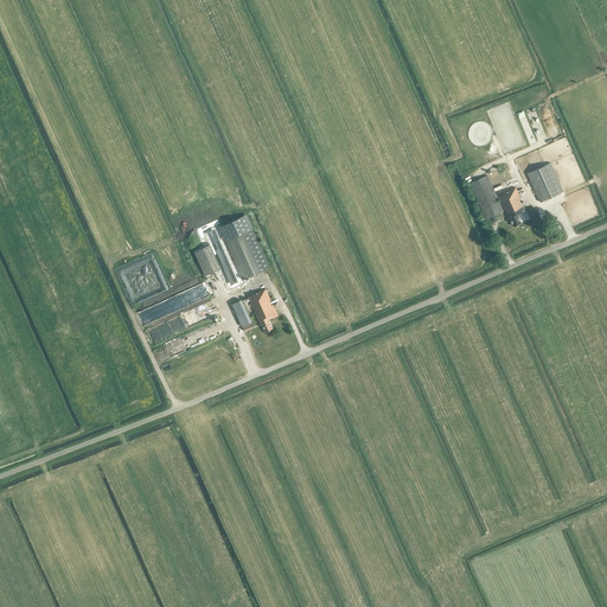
[(537,89),(554,138),(558,136),(542,88),(537,89)]
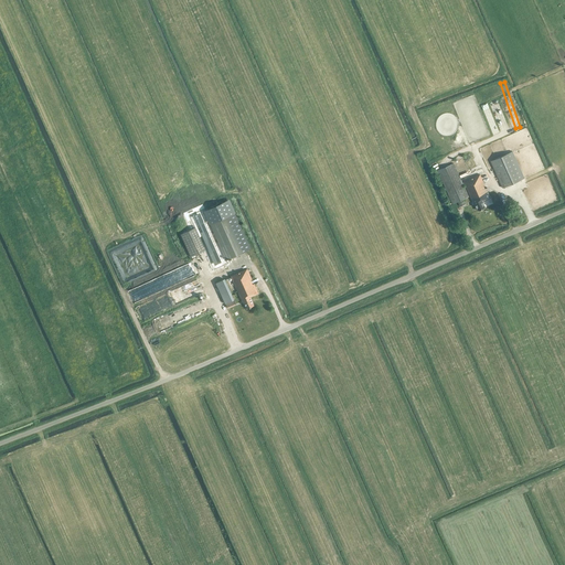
[(493,86),(488,87),(500,118),(499,119),(503,131),(510,128),(493,86)]
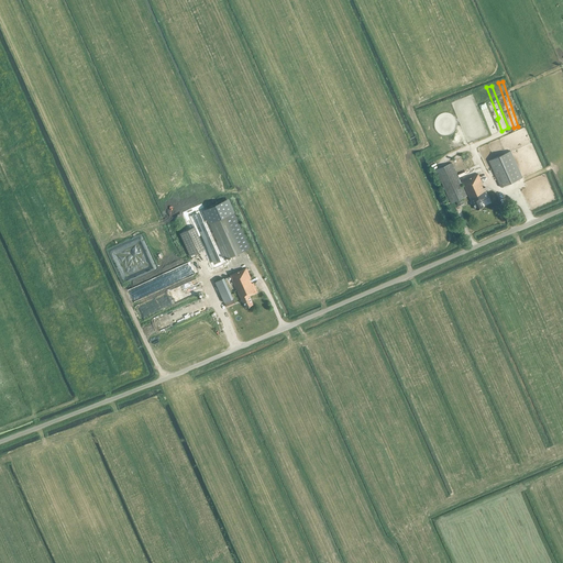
[(488,125),(494,124),(482,88),(477,90),(488,125)]
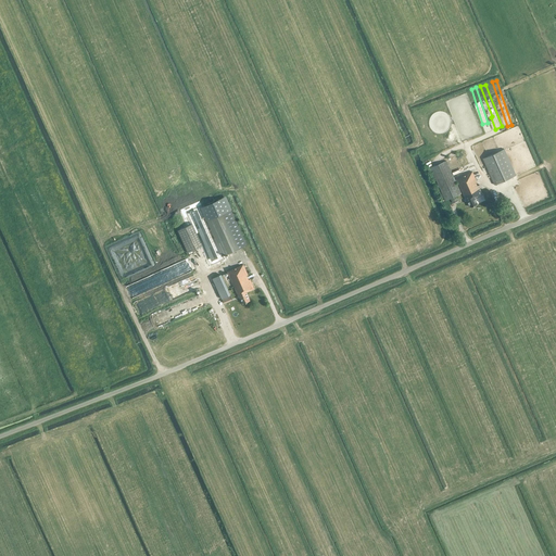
[(482,159),(494,185),(516,175),(504,149),(482,159)]
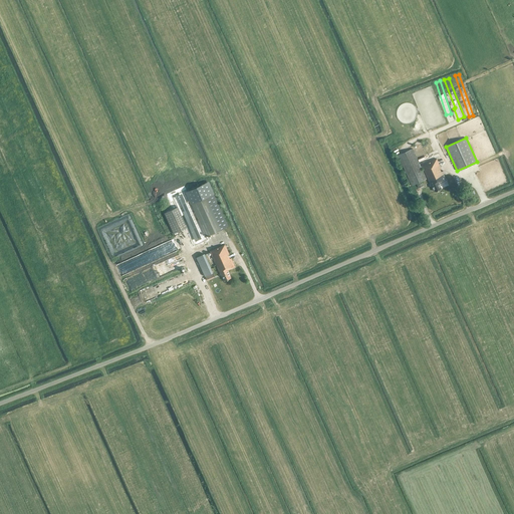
[(424,145),(428,155),(434,152),(429,142),(424,145)]
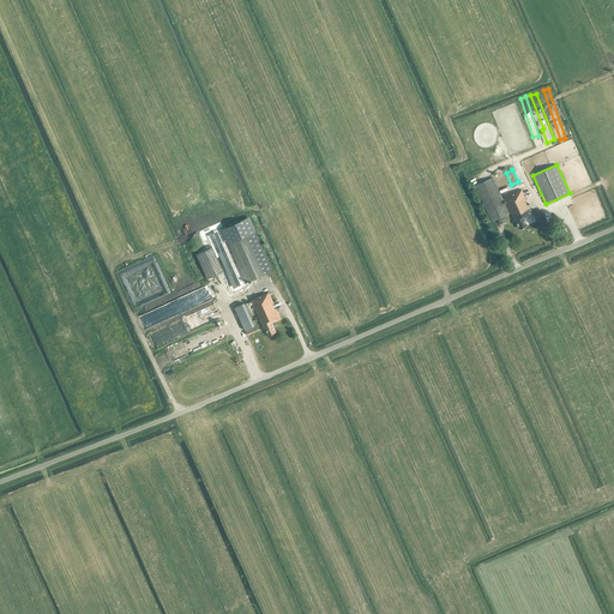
[(585,196),(593,192),(589,186),(588,186),(584,176),(579,179),(585,196)]
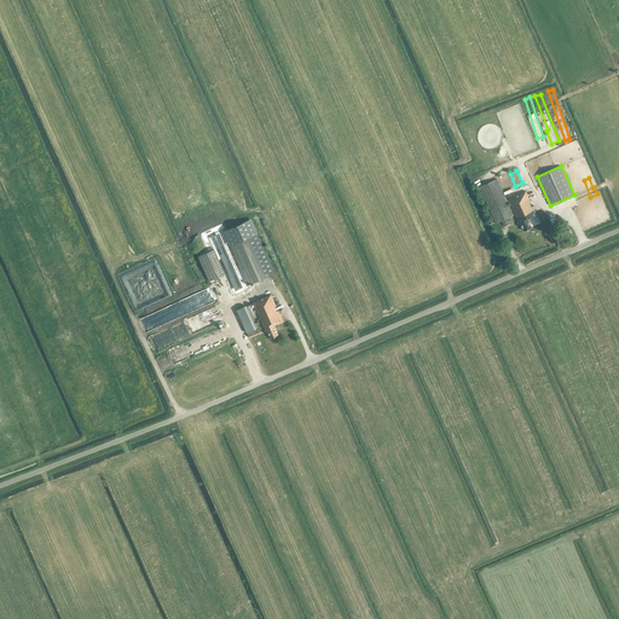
[(502,220),(504,226),(510,224),(507,218),(514,215),(497,179),(480,186),(497,223),(502,220)]
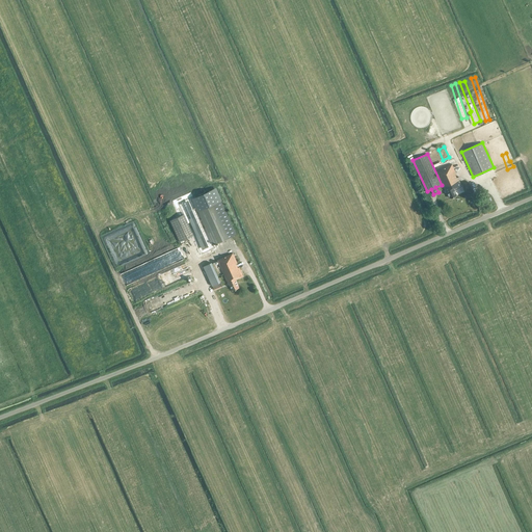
[(448,192),(450,198),(457,195),(454,190),(461,186),(457,177),(456,178),(455,174),(456,173),(452,164),(436,171),(447,193),(448,192)]
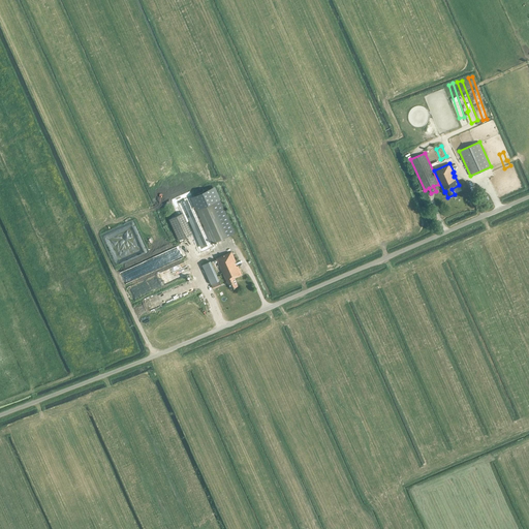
[(196,211),(197,211),(213,204),(220,200),(214,188),(191,198),(196,211)]
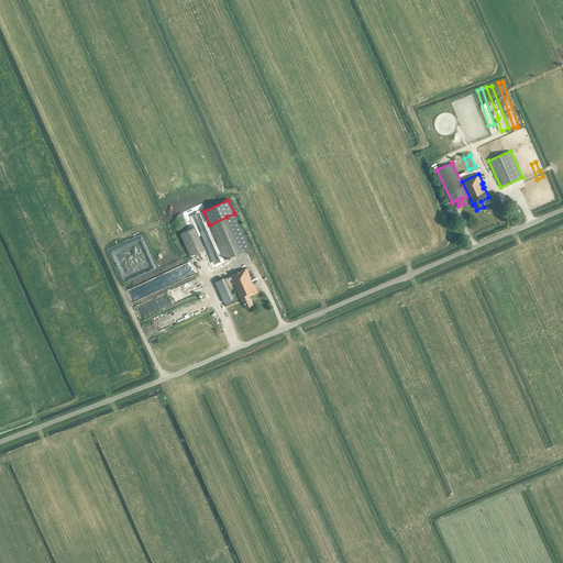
[(243,252),(227,217),(210,224),(225,260),(243,252)]
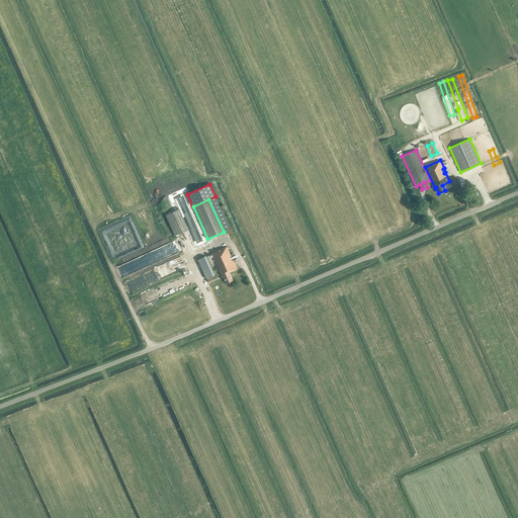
[(188,230),(178,209),(165,216),(174,236),(188,230)]
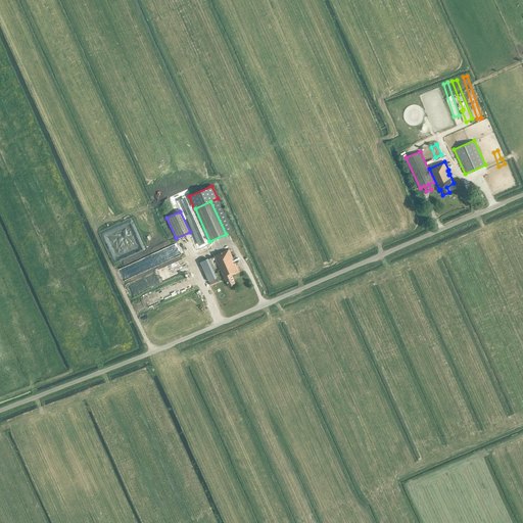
[(207,248),(207,245),(207,243),(206,240),(204,239),(202,237),(199,237),(197,237),(194,239),(193,240),(191,243),(191,245),(191,248),(193,250),(194,252),(197,253),(199,253),(202,253),(204,252),(206,250),(207,248)]
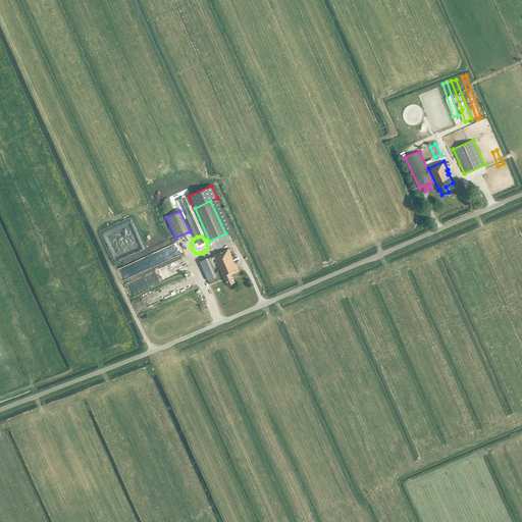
[(216,261),(219,269),(224,280),(225,280),(228,284),(235,282),(231,274),(239,271),(235,262),(233,262),(231,259),(232,258),(228,249),(213,255),(216,261)]
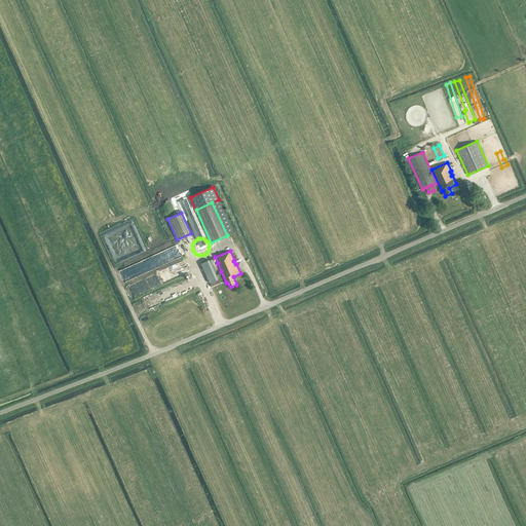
[(218,277),(211,258),(202,261),(210,280),(218,277)]
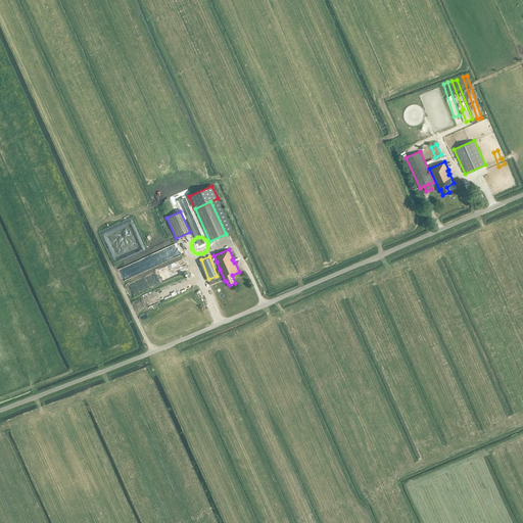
[(188,299),(190,303),(193,301),(194,306),(201,303),(200,300),(195,302),(193,297),(188,299)]
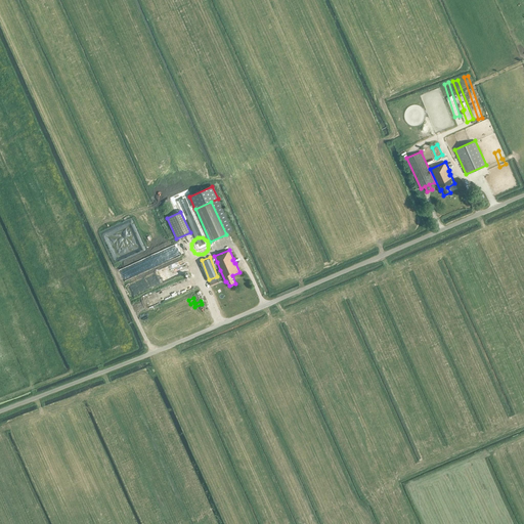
[(195,317),(206,315),(204,308),(193,310),(195,317)]
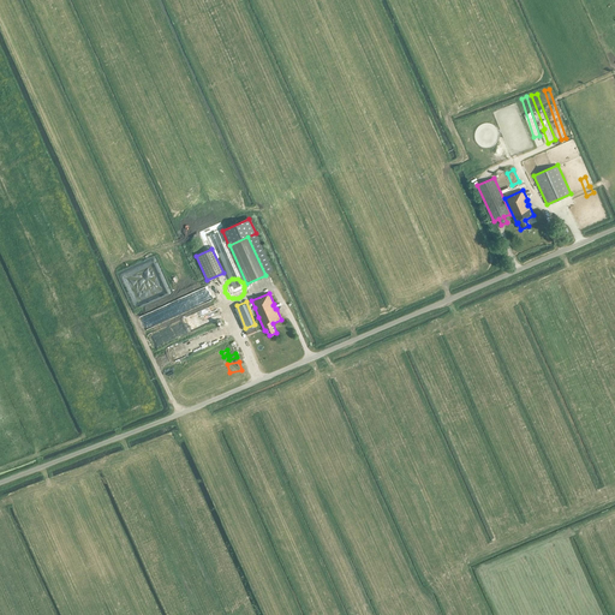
[(220,363),(213,368),(218,374),(225,369),(220,363)]
